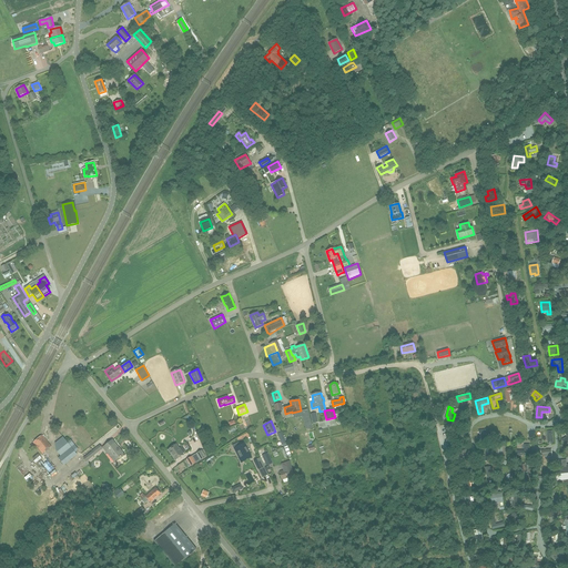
[(277,434),(283,447),(287,445),(285,439),(286,438),(285,436),(283,436),(282,432),(277,434)]
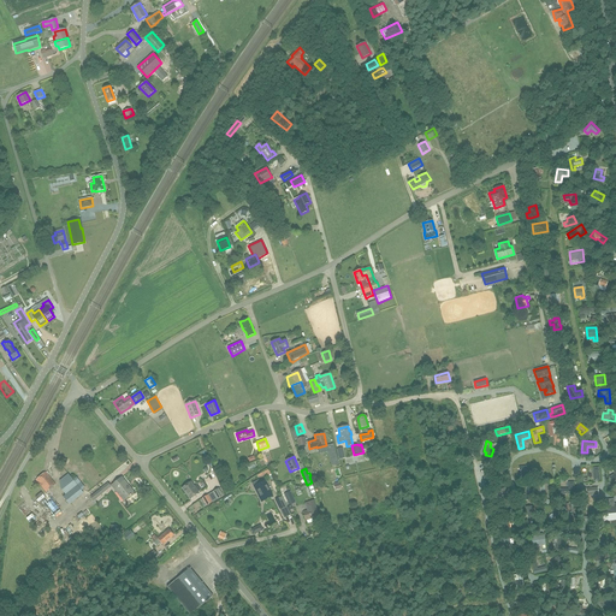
[(36,480),(46,492),(55,484),(46,472),(36,480)]
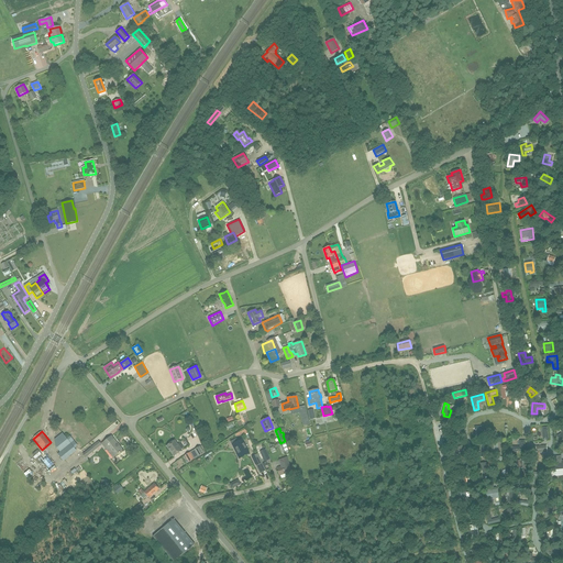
[(76,450),(75,448),(78,445),(70,435),(67,439),(64,434),(55,441),(55,446),(65,459),(76,450)]
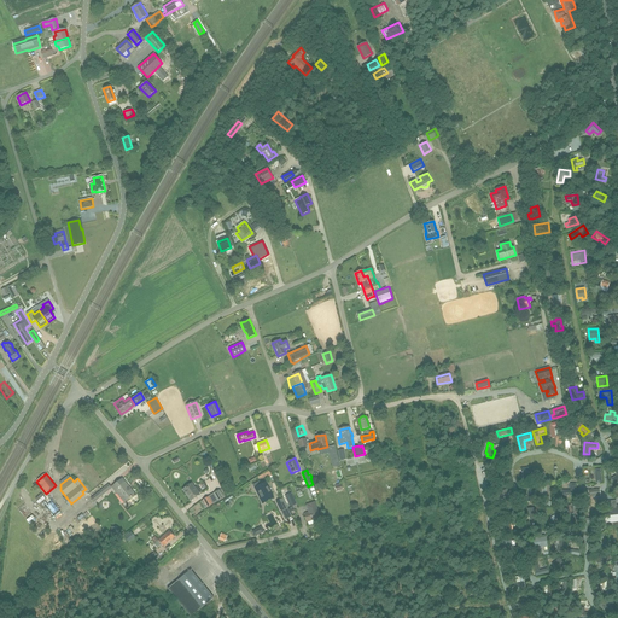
[(111,487),(124,502),(135,494),(122,478),(111,487)]
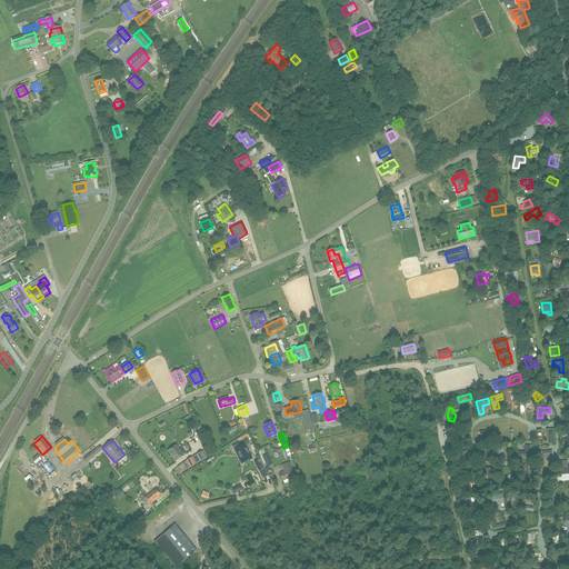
[(238,445),(233,447),(238,456),(240,456),(240,457),(239,458),(242,463),(251,459),(245,445),(239,447),(238,445)]
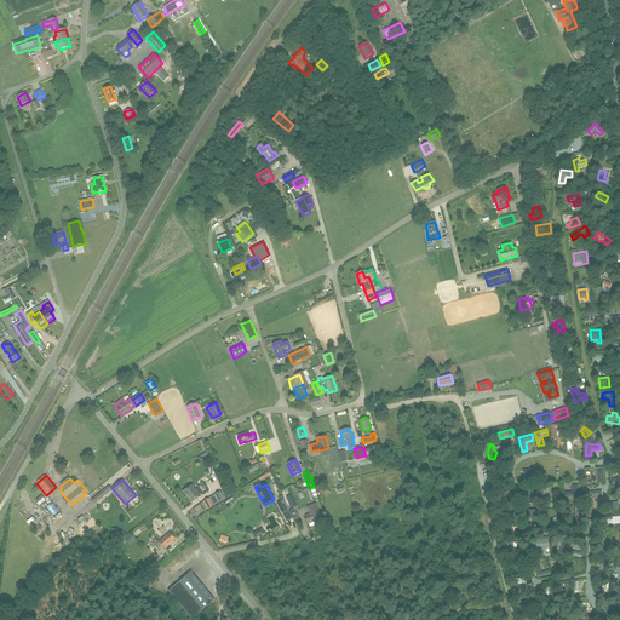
[(578,484),(572,484),(572,492),(563,492),(563,498),(578,498),(578,484)]
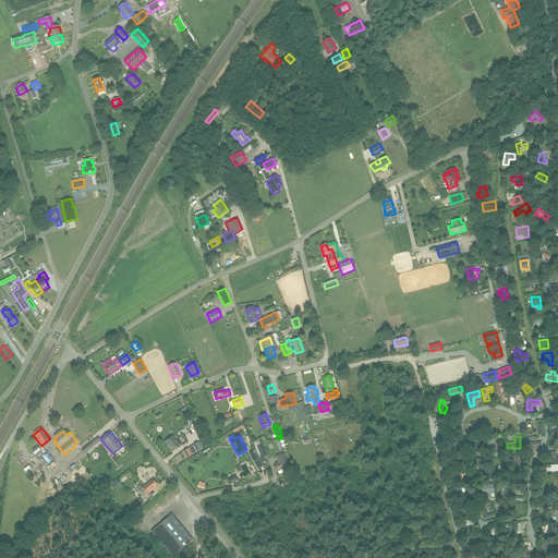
[(85,453),(101,440),(98,437),(82,450),(85,453)]
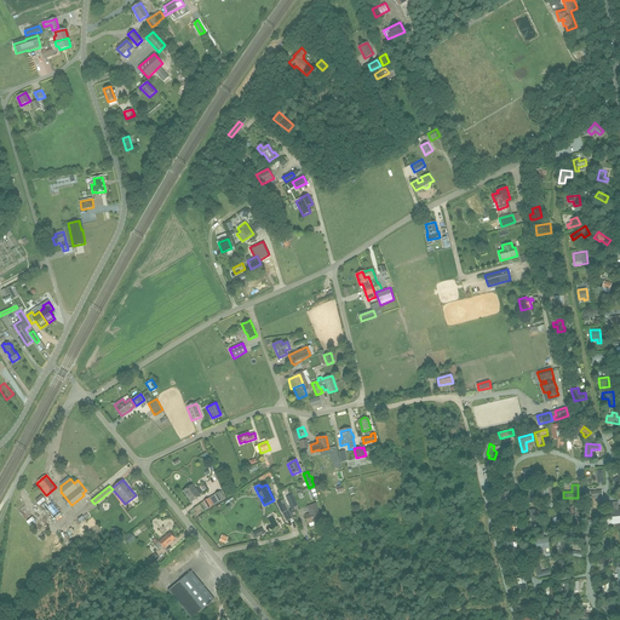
[(184,492),(191,503),(200,497),(193,486),(184,492)]
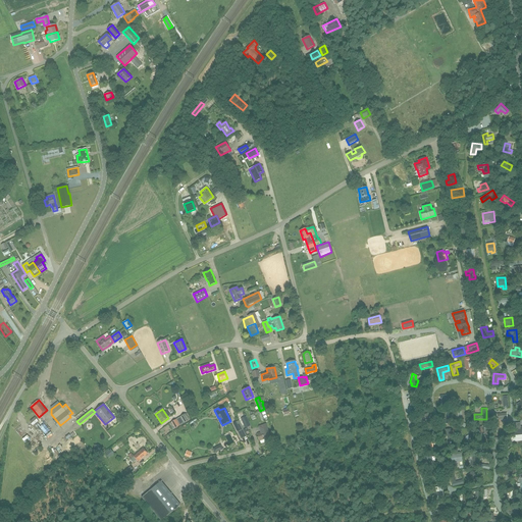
[(428,413),(418,416),(419,420),(426,418),(427,422),(430,421),(428,413)]
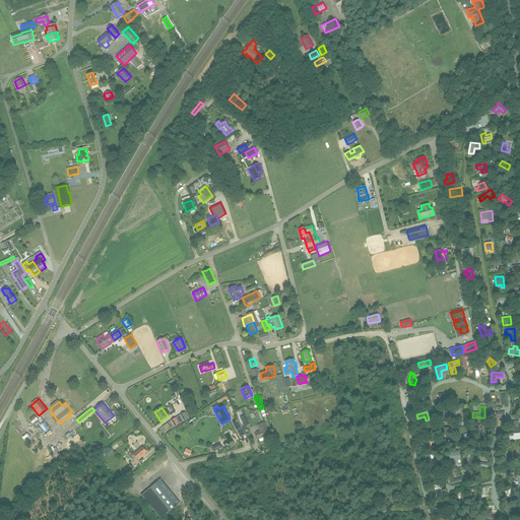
[(175,427),(189,418),(185,412),(171,420),(175,427)]
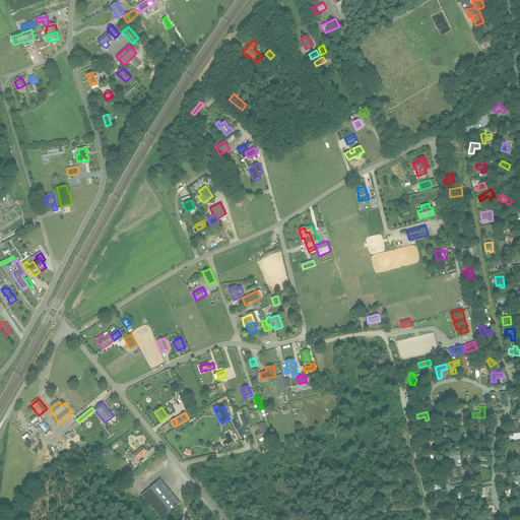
[(245,414),(240,417),(244,427),(249,424),(245,414)]
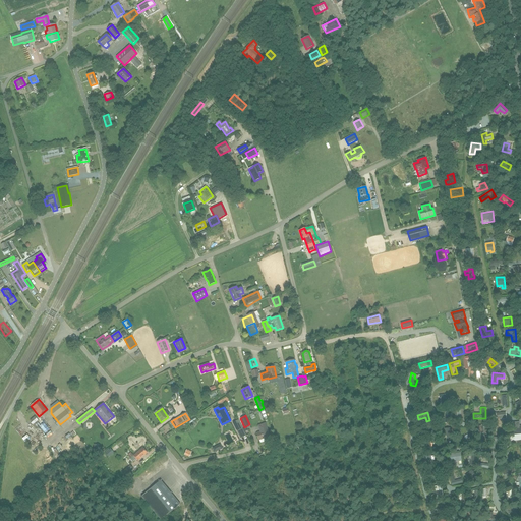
[(40,420),(46,429),(51,427),(45,417),(40,420)]
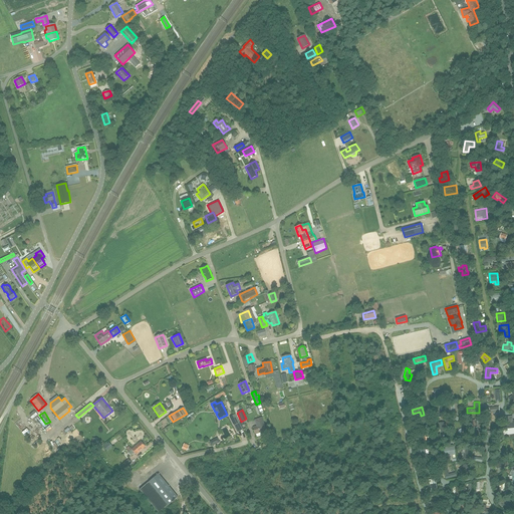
[(235,414),(230,417),(234,425),(239,423),(235,414)]
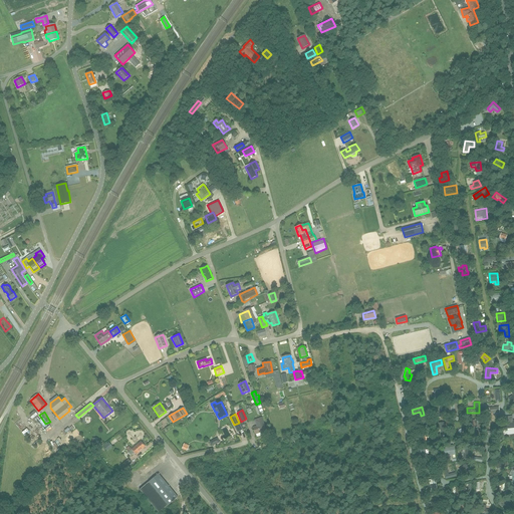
[(502,421),(503,435),(513,433),(513,420),(512,416),(507,416),(507,421),(502,421)]
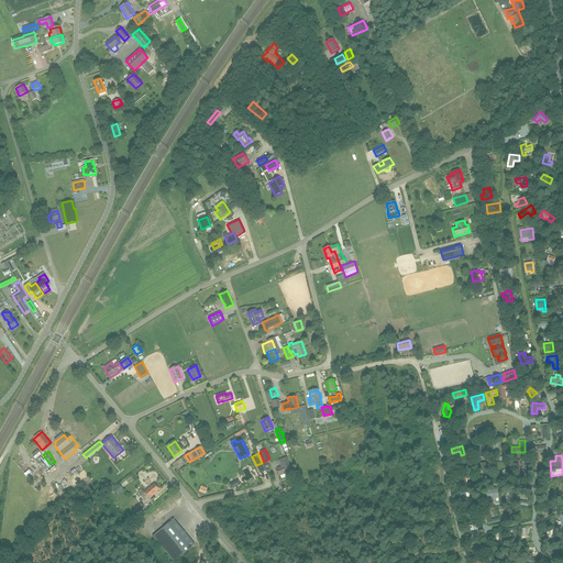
[(280,466),(277,468),(279,475),(280,475),(282,478),(286,476),(285,473),(291,471),(289,464),(287,456),(278,460),(280,466)]
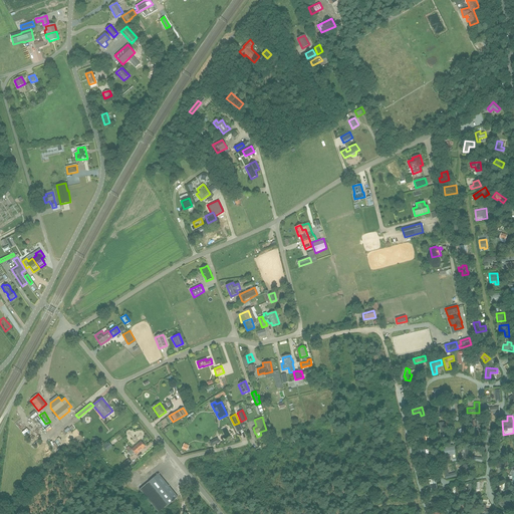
[(481,422),(481,419),(475,419),(475,420),(470,420),(470,428),(477,427),(477,422),(481,422)]
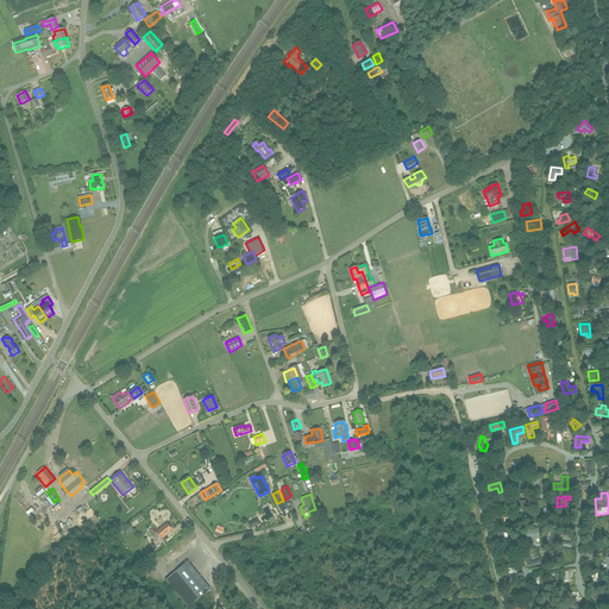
[(496,504),(495,500),(490,501),(493,510),(506,508),(506,503),(496,504)]
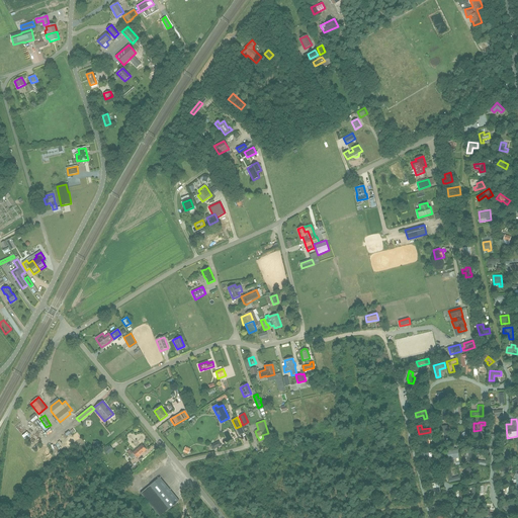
[(450,436),(450,426),(440,426),(440,433),(445,432),(445,436),(450,436)]
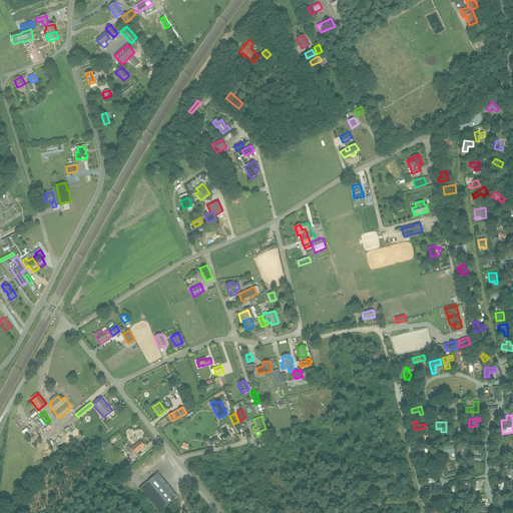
[(465,425),(460,425),(461,432),(456,432),(456,436),(466,436),(465,425)]
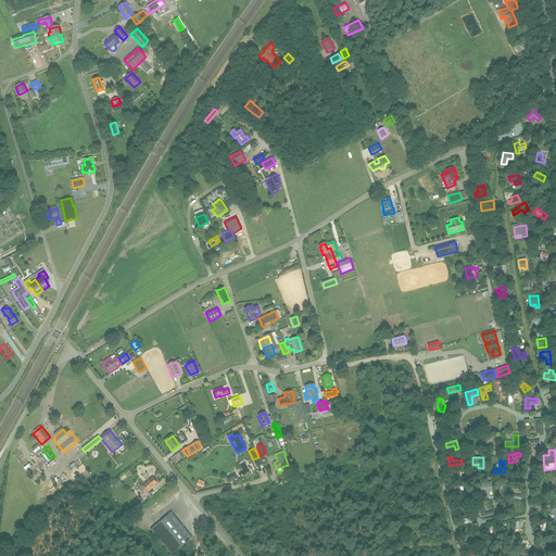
[(534,471),(535,467),(525,466),(522,478),(528,478),(529,470),(534,471)]
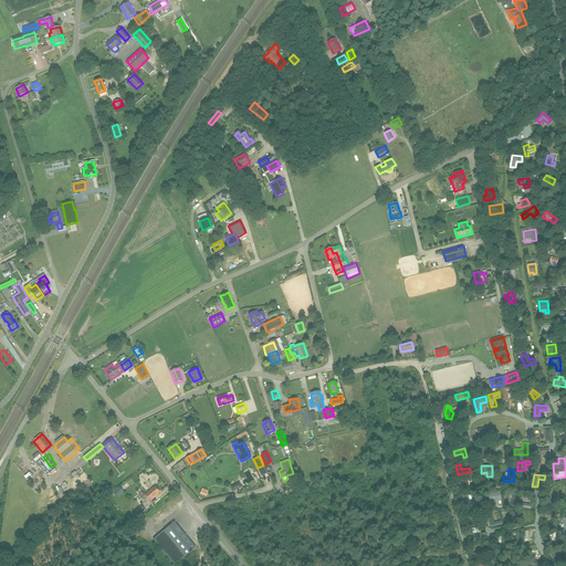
[(117,496),(124,492),(119,486),(113,492),(117,496)]
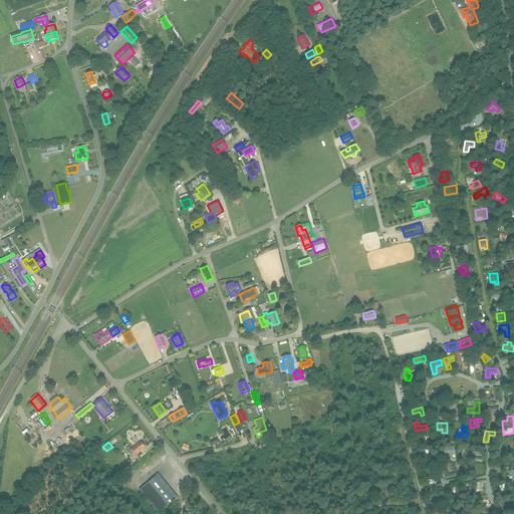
[(141,442),(132,450),(127,453),(131,456),(135,453),(136,455),(145,447),(141,442)]
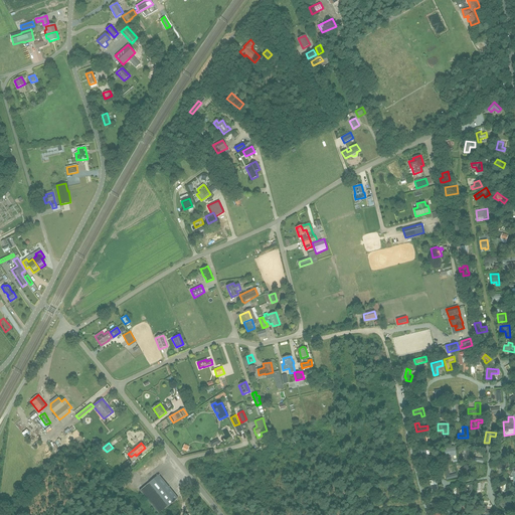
[(420,459),(427,458),(425,450),(419,452),(420,459)]
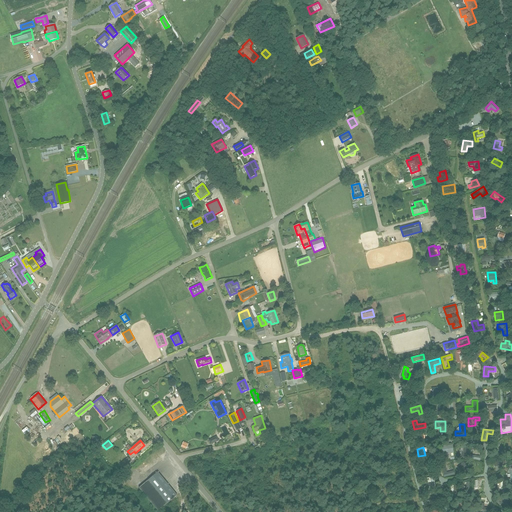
[(123,468),(131,461),(128,457),(120,465),(123,468)]
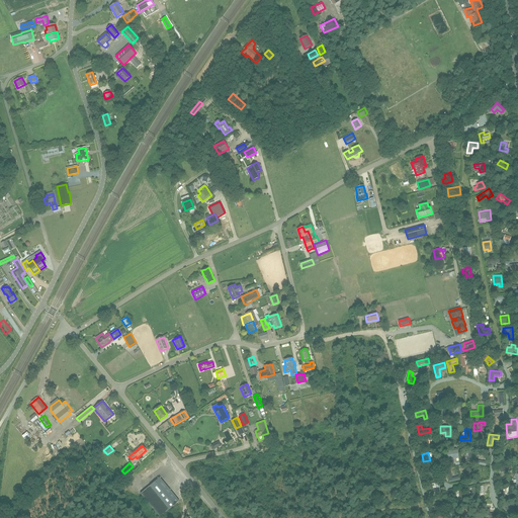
[(436,464),(426,466),(427,473),(437,472),(436,464)]
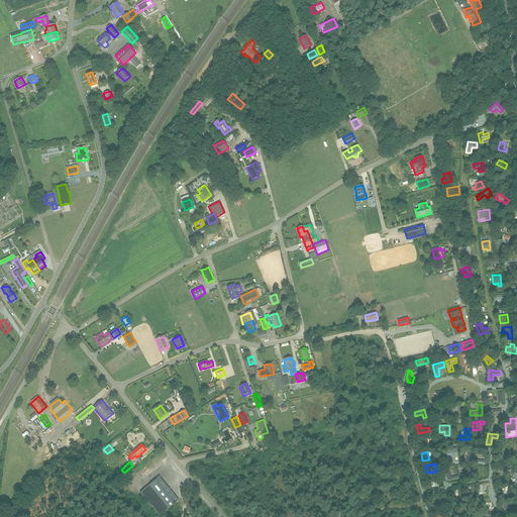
[(468,474),(470,476),(474,472),(469,466),(462,471),(463,473),(466,476),(468,474)]
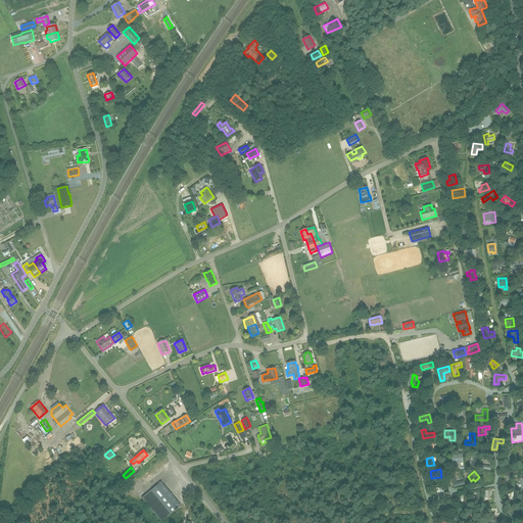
[(161,482),(142,498),(161,522),(181,506),(161,482)]
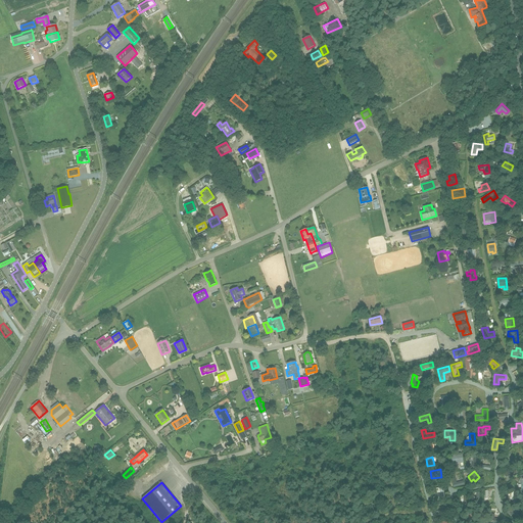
[(441,490),(435,492),(436,494),(435,494),(436,500),(443,497),(441,490)]
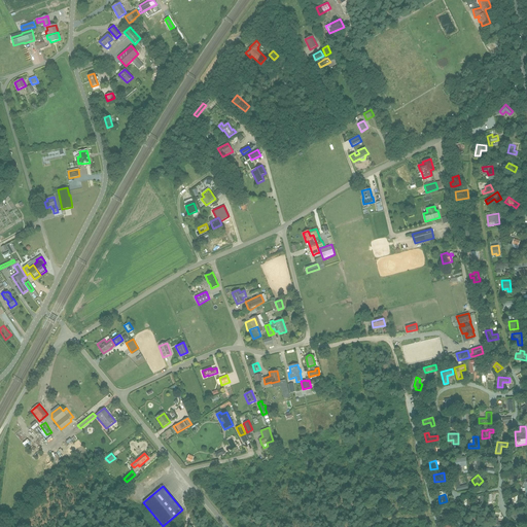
[(498,522),(498,518),(494,518),(493,526),(502,526),(503,526),(504,523),(498,522)]
